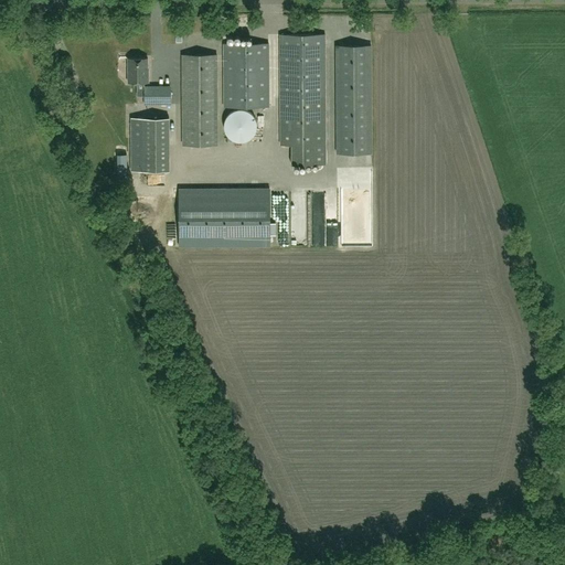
[(326,34),(280,34),(280,145),(291,145),(291,164),(327,164),(326,34)]
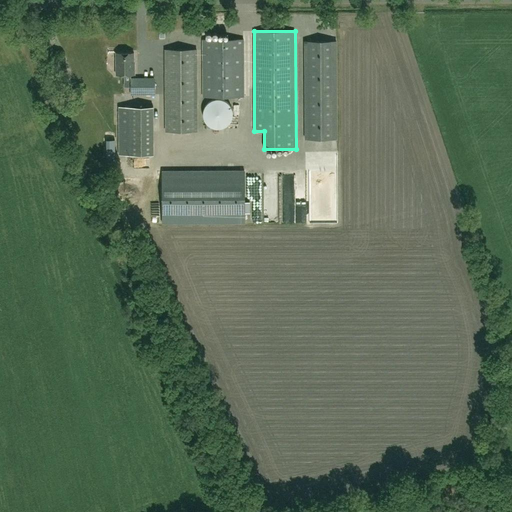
[(244,39),(202,40),(202,97),(244,96),(244,39)]
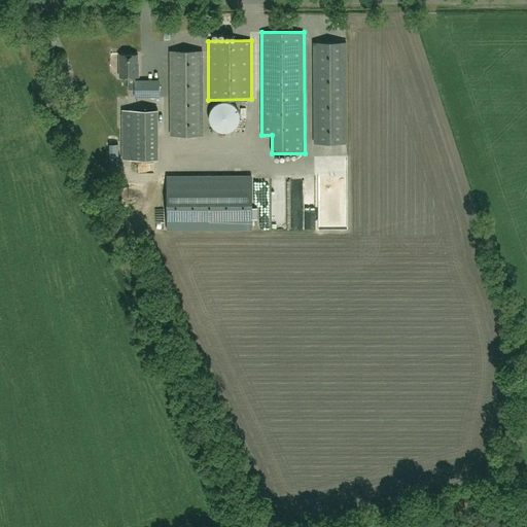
[(314,42),(314,143),(347,142),(346,42),(314,42)]
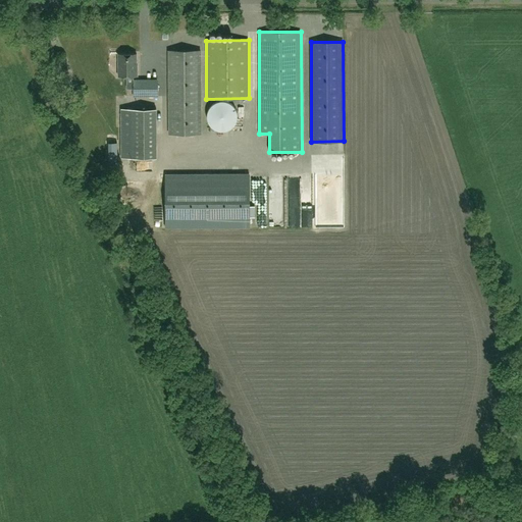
[(200,51),(168,51),(168,134),(201,134),(200,51)]
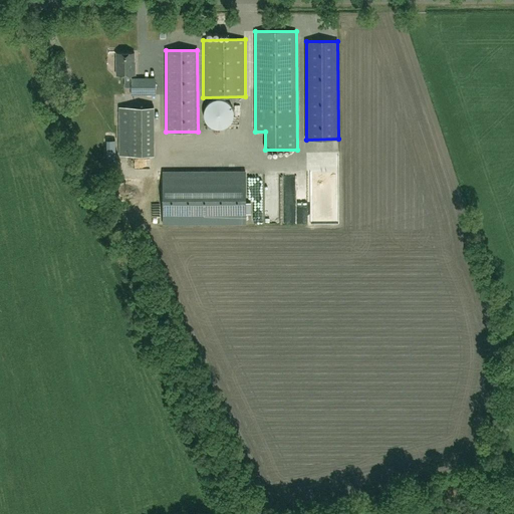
[(134,53),(116,53),(116,75),(136,75),(136,66),(135,66),(134,53)]
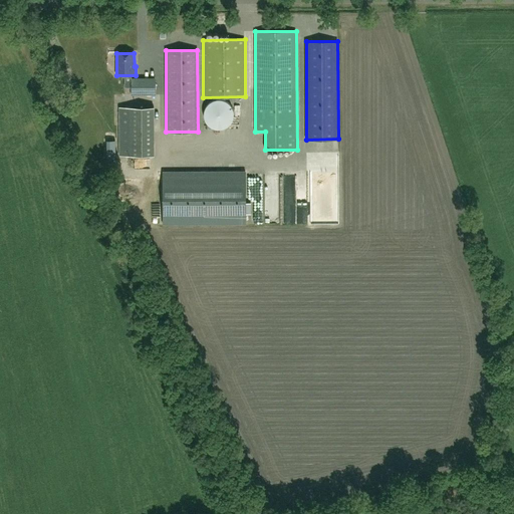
[(132,80),(132,94),(155,94),(155,80),(132,80)]
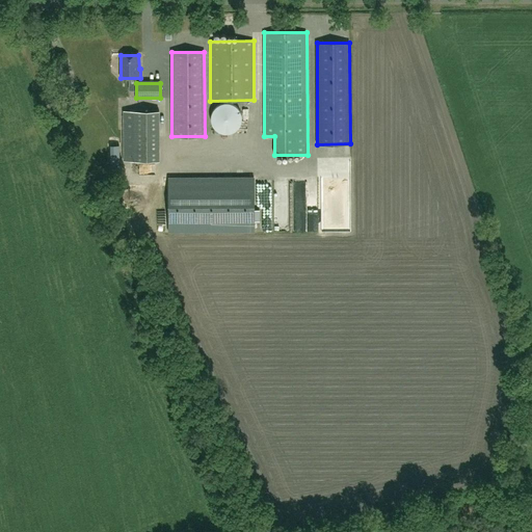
[(242,124),(242,118),(242,113),(239,109),(236,105),(232,103),(227,102),(221,103),(217,105),(213,109),(211,113),(210,118),(211,124),(213,128),(217,131),(221,134),(227,134),(232,134),(236,131),(239,128),(242,124)]
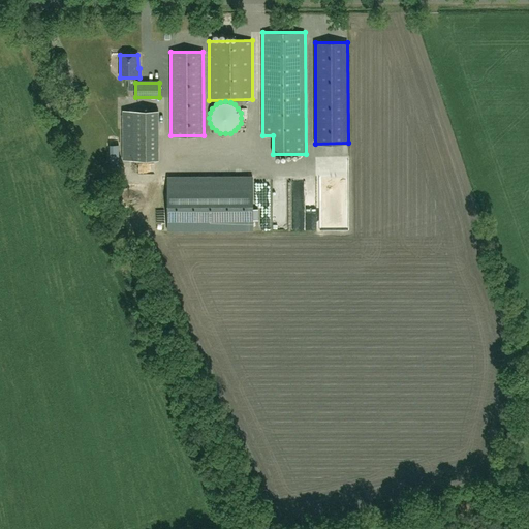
[(158,111),(133,111),(123,111),(123,160),(158,160),(158,111)]
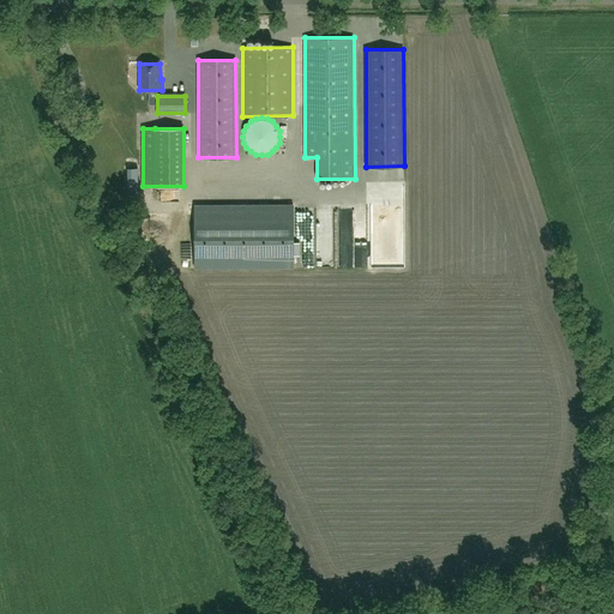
[(293,204),(194,204),(194,268),(294,268),(293,204)]
